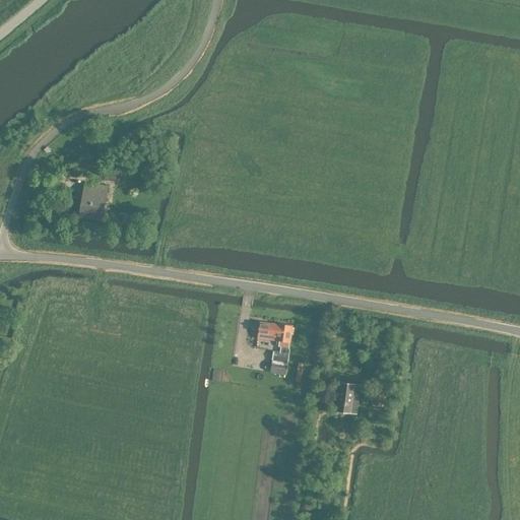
[(106,176),(119,178),(120,170),(108,168),(106,176)]
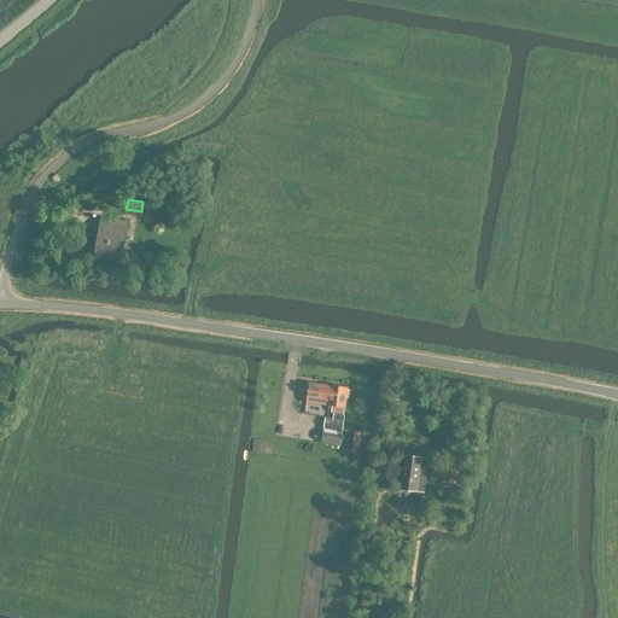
[(94,251),(122,256),(128,221),(100,217),(94,251)]
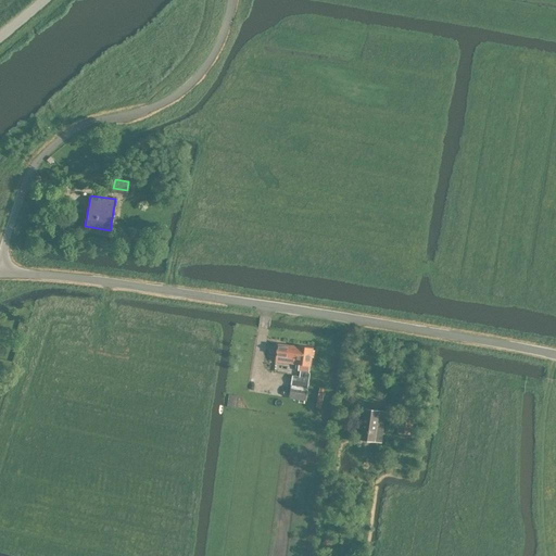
[(288,397),(305,400),(310,371),(308,371),(310,365),(311,365),(312,356),(313,356),(314,350),(312,350),(313,346),(297,345),(277,343),(275,361),(299,364),(298,370),(300,370),(299,375),(292,375),(288,397)]
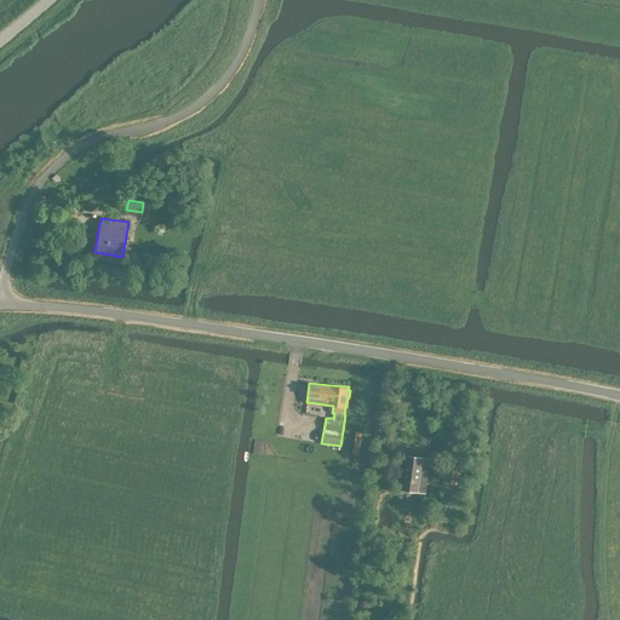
[(354,448),(360,449),(363,432),(357,431),(354,448)]
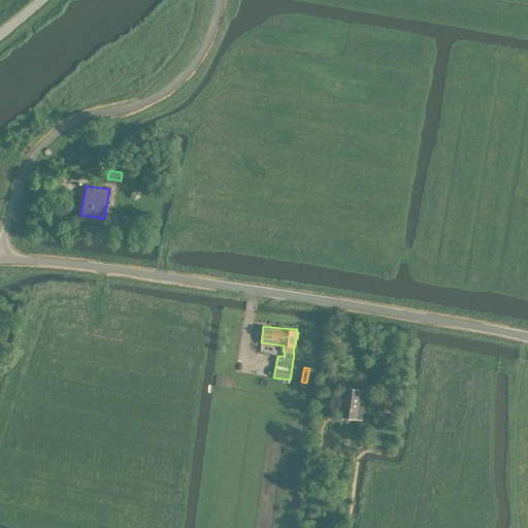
[(341,417),(362,420),(366,390),(345,387),(341,417)]
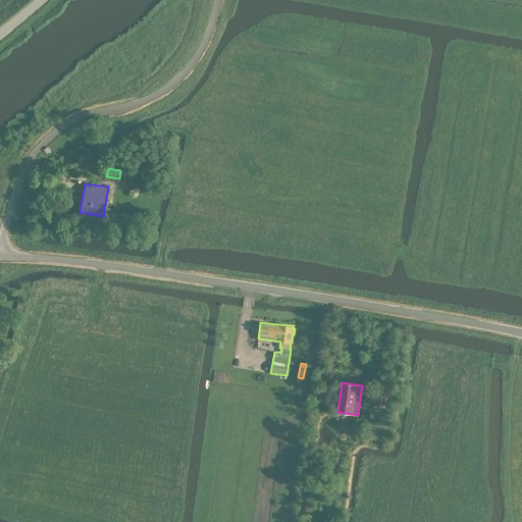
[(372,405),(386,407),(388,392),(374,389),(372,405)]
